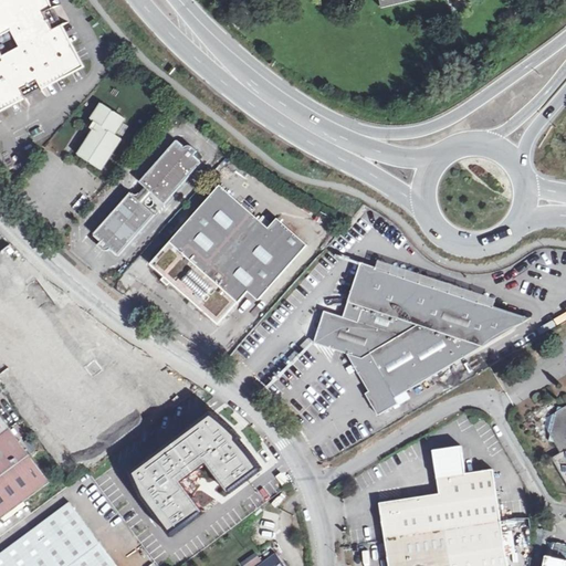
[(0,0),(0,101),(22,90),(24,93),(41,84),(39,81),(72,63),(38,0),(0,0)]
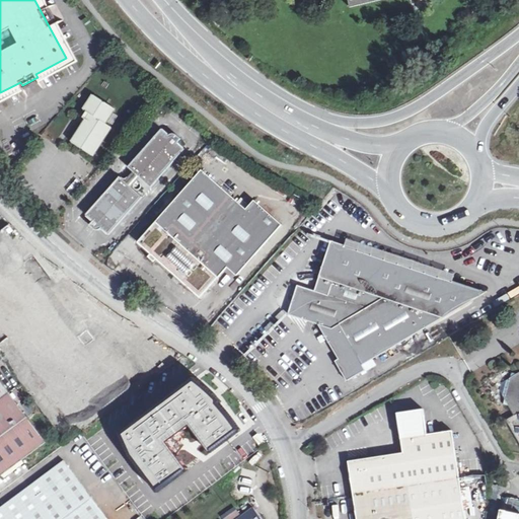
[(89,118),(73,142),(82,147),(83,145),(86,148),(84,149),(94,155),(112,127),(105,123),(116,107),(105,102),(104,104),(102,103),(103,100),(94,94),(84,108),(87,110),(84,115),(89,118)]
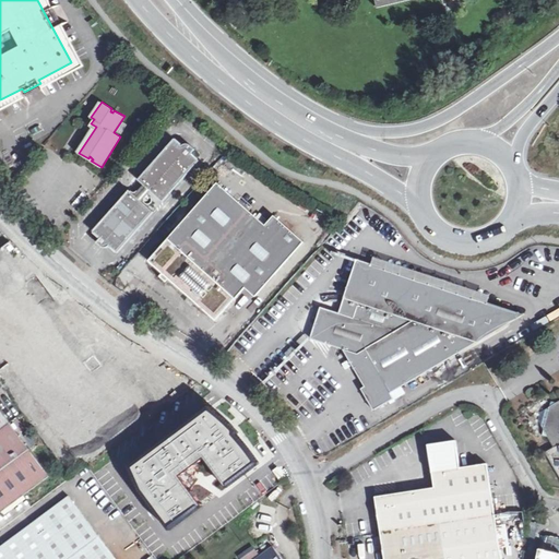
[(175,139),(139,180),(164,201),(200,161),(191,154),(195,149),(189,144),(186,144),(182,146),(175,139)]
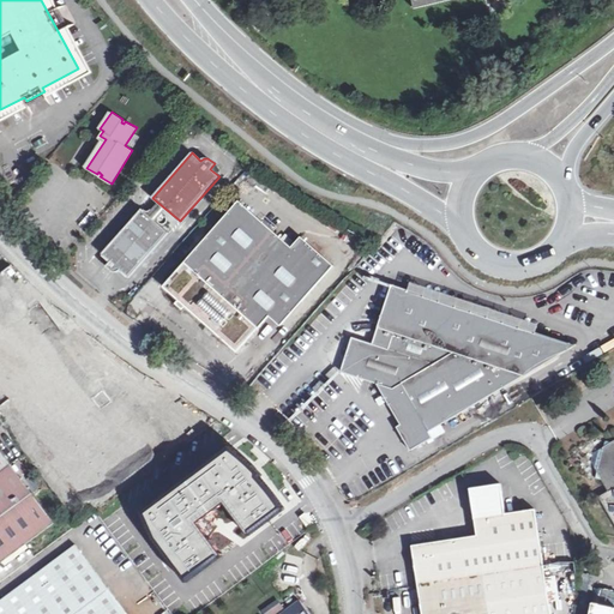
[(180,221),(152,198),(143,209),(169,233),(180,221)]
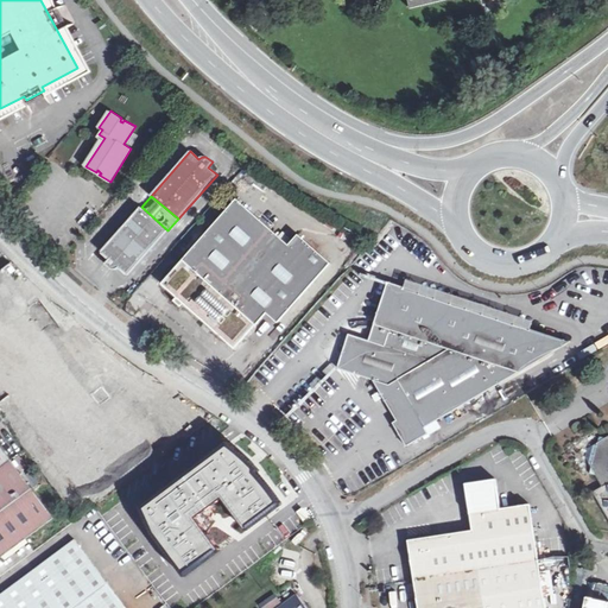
[(278,321),(331,260),(297,232),(289,242),(235,196),(202,234),(195,228),(187,238),(194,244),(156,287),(195,322),(198,320),(216,335),(220,333),(236,347),(267,311),(278,321)]
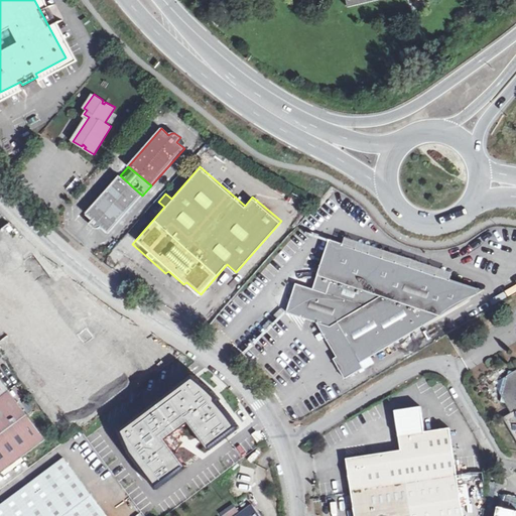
[(102,227),(109,234),(142,196),(120,175),(86,214),(94,220),(90,224),(96,229),(100,229),(102,227)]
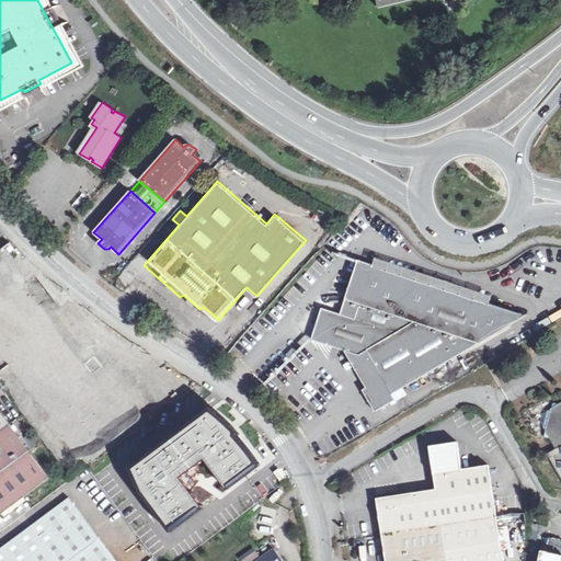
[(526,316),(359,261),(341,315),(322,308),(312,339),(347,352),(368,389),(364,391),(377,412),(397,401),(392,393),(526,316)]
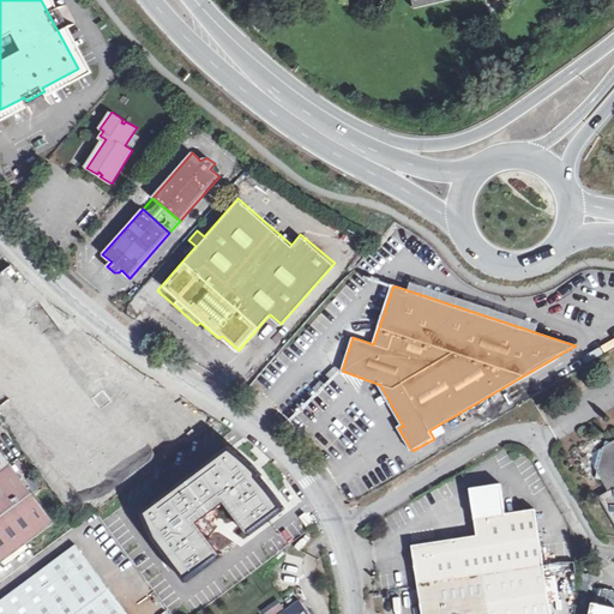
[(137,293),(125,309),(134,315),(146,299),(137,293)]
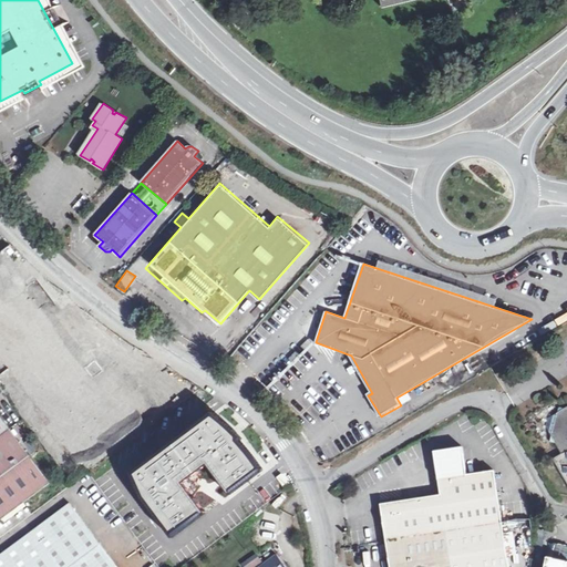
[(558,413),(552,435),(556,443),(563,454),(554,459),(566,480),(566,406),(566,408),(558,413)]
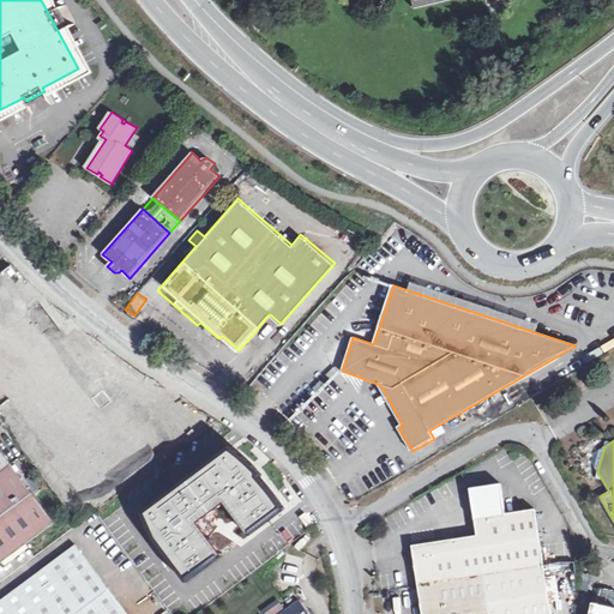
[(248,535),(284,509),(274,495),(259,477),(262,475),(248,463),(230,447),(143,512),(154,539),(186,582),(222,555),(198,523),(221,505),(224,503),(248,535)]
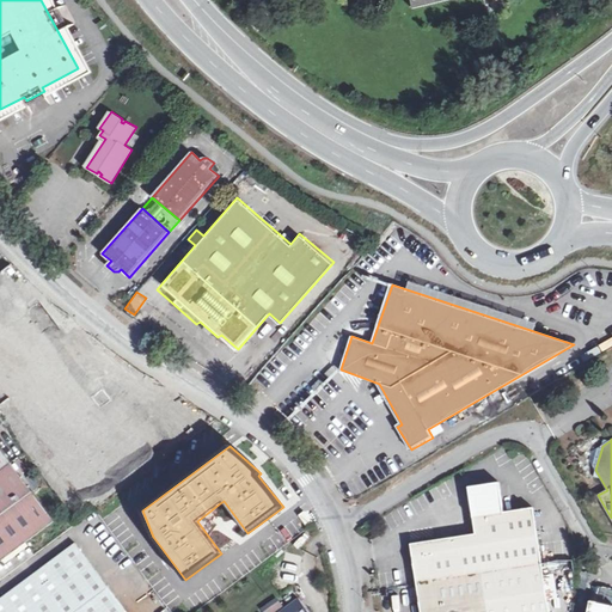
[(595,470),(603,446),(592,452),(591,460),(595,470)]
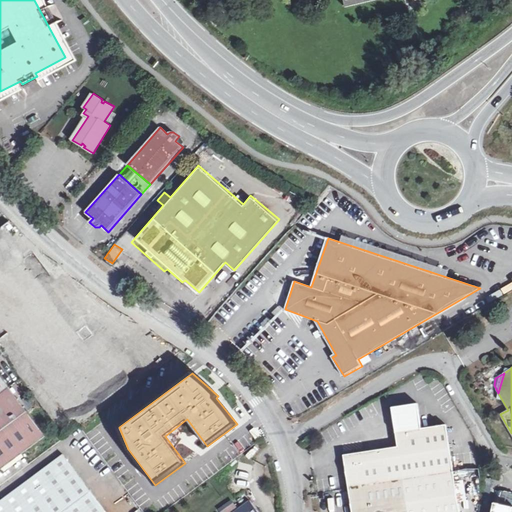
[(0,411),(18,399),(0,375),(0,411)]
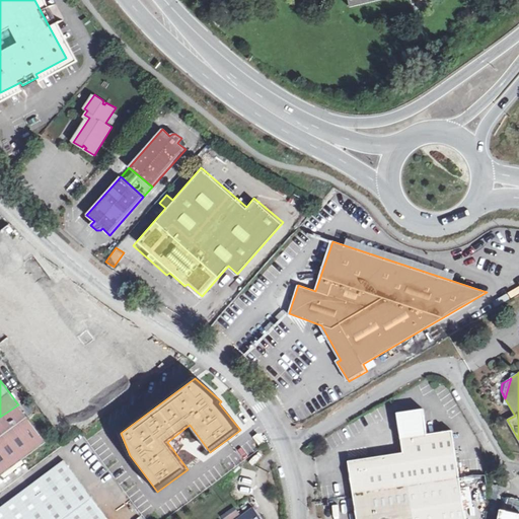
[(0,475),(47,442),(18,404),(0,417),(0,475)]
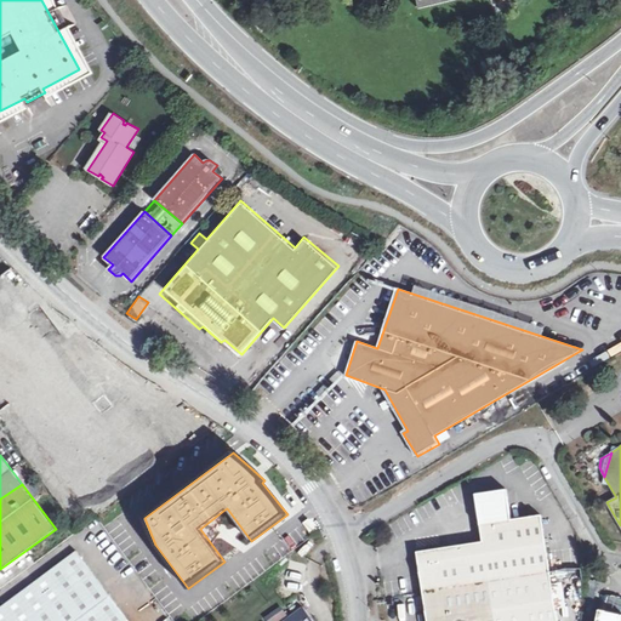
[(417,551),(427,620),(489,620),(495,620),(558,620),(541,514),(512,518),(506,488),(476,493),(483,541),(417,551)]
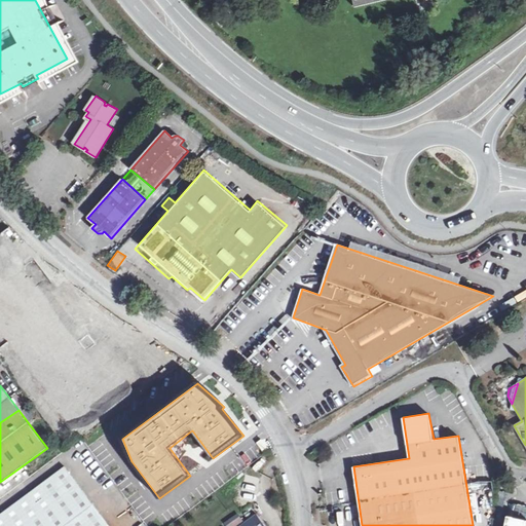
[(260,440),(256,443),(262,451),(266,447),(260,440)]
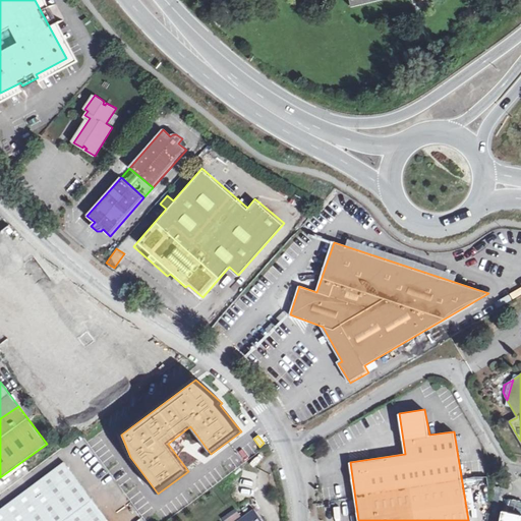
[(0,520),(108,520),(64,462),(0,510),(0,520)]
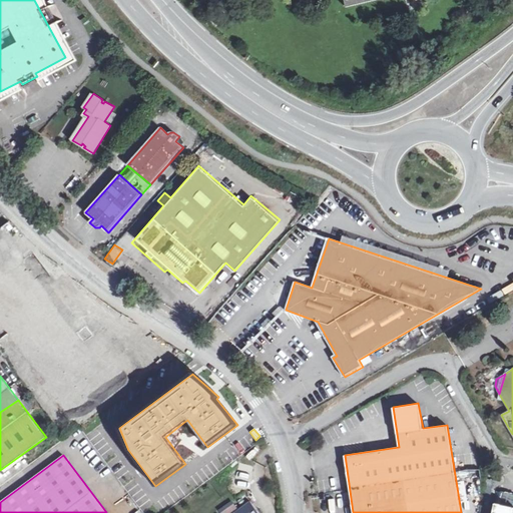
[(498,492),(495,504),(506,506),(509,494),(498,492)]
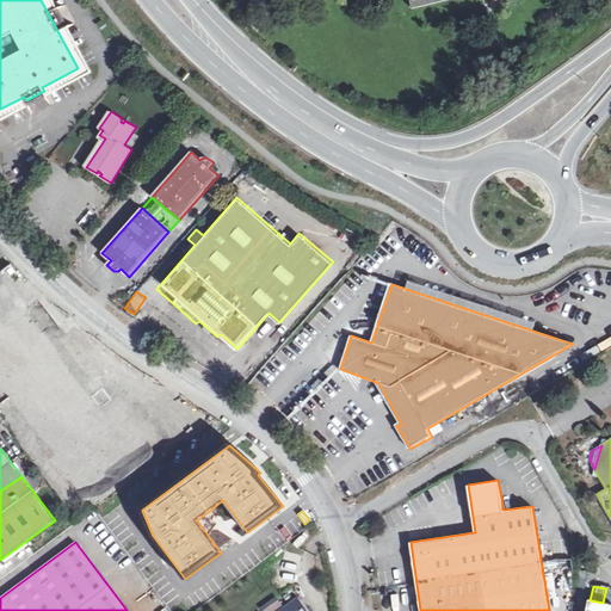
[(610,610),(610,590),(606,588),(603,603),(590,600),(587,610),(610,610)]
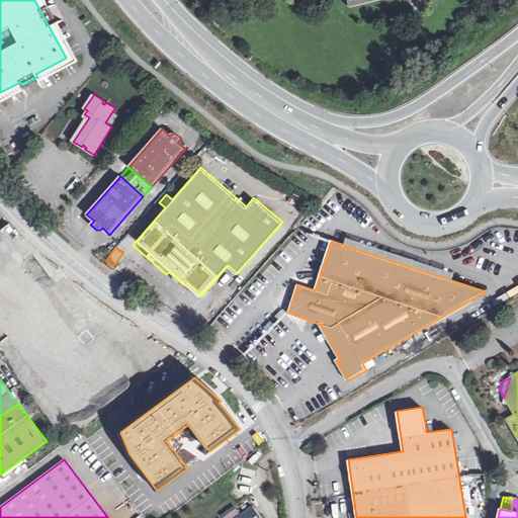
[(241,515),(237,517),(261,517),(253,506),(241,515)]
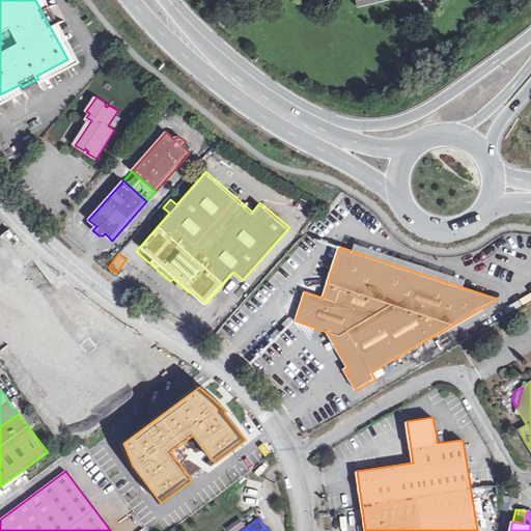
[(225,530),(243,530),(247,528),(241,520),(225,530)]
